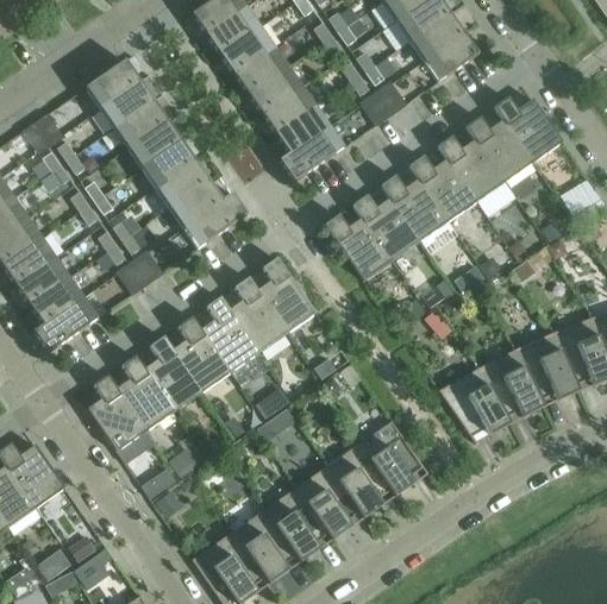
[(211,0),(193,13),(207,35),(248,6),(243,0),(211,0)]
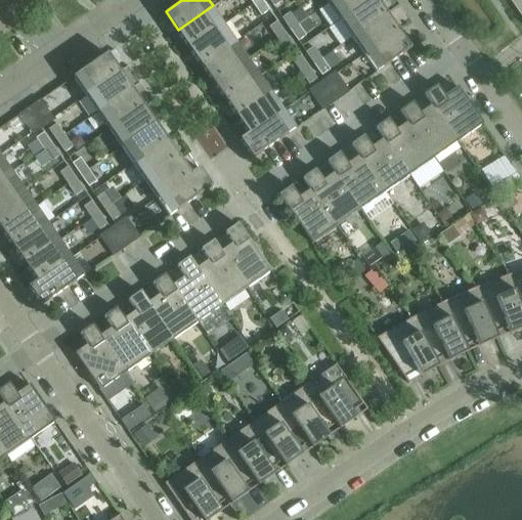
[(256,0),(255,1),(263,12),(270,7),(265,0),(256,0)]
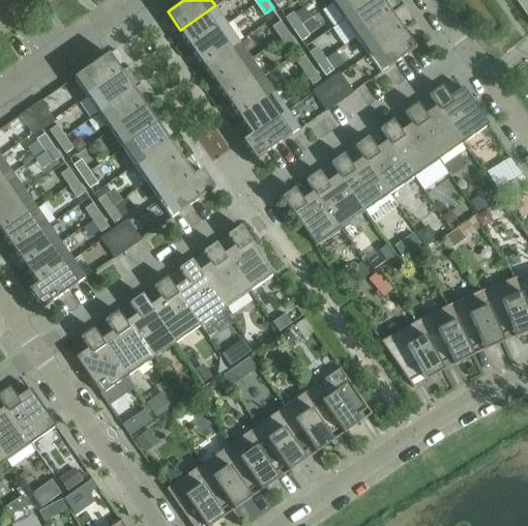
[(333,0),(346,18),(370,0),(333,0)]
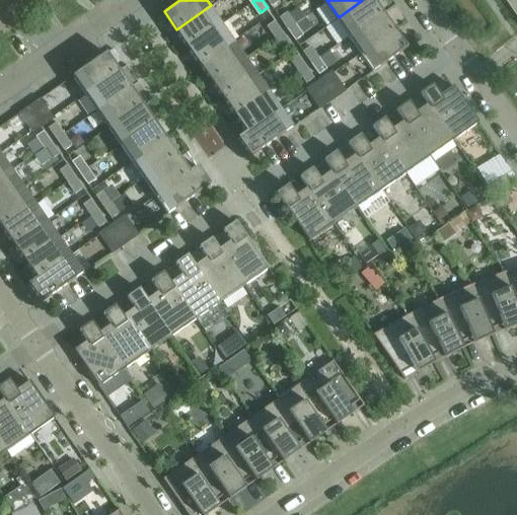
[(362,0),(339,17),(350,34),(384,11),(376,0),(362,0)]
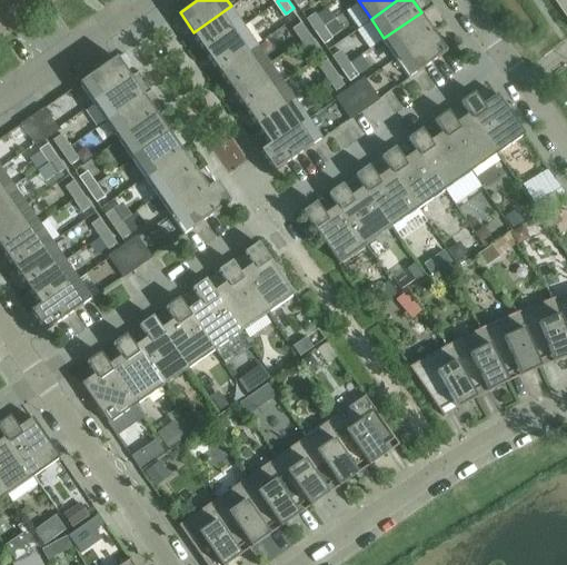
[(231,6),(194,32),(207,50),(244,25),(231,6)]
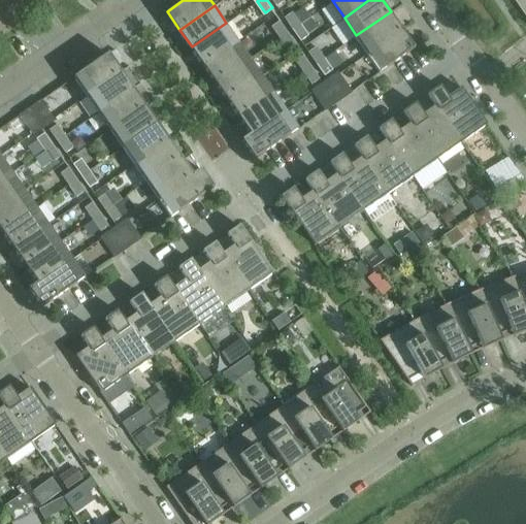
[(286,15),(294,27),(301,22),(293,10),(286,15)]
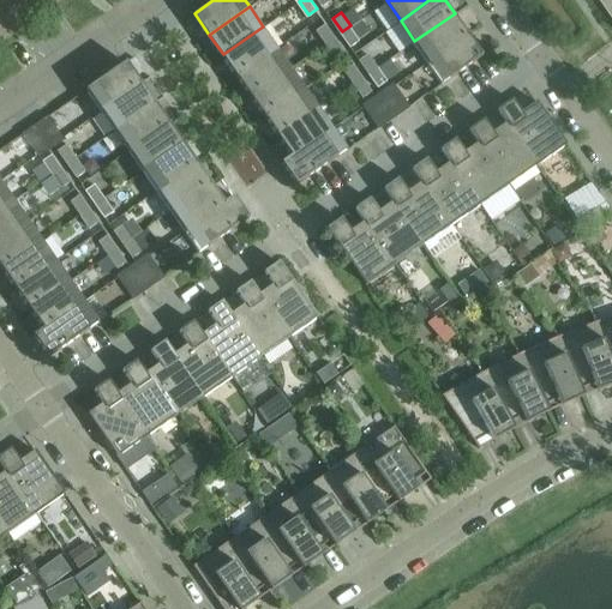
[(455,13),(414,41),(429,60),(468,32),(455,13)]
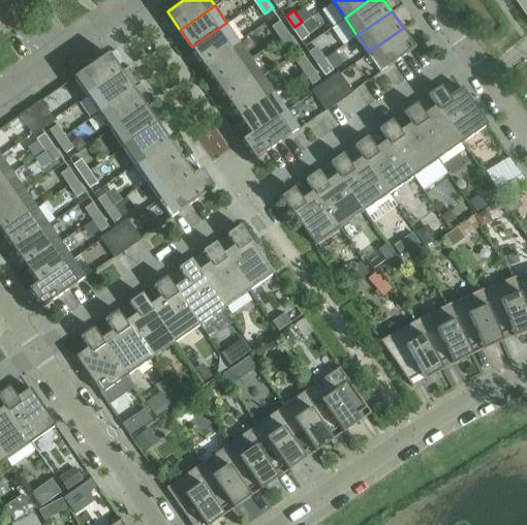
[(273,25),(281,36),(289,30),(281,19),(273,25)]
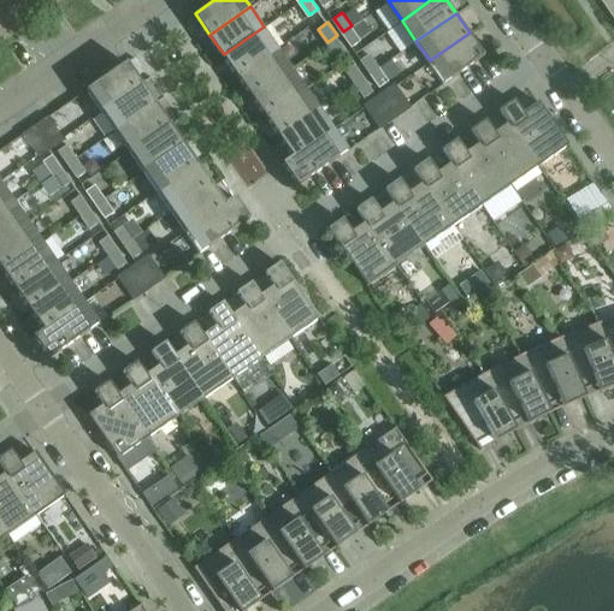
[(352,25),(343,31),(352,45),(361,39),(352,25)]
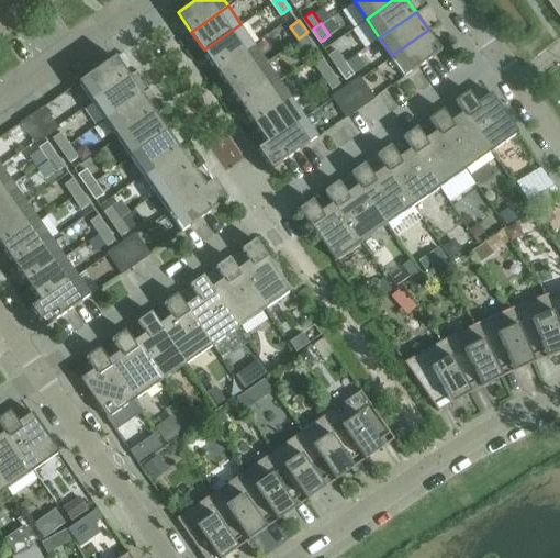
[(241,24),(204,49),(217,68),(254,43),(241,24)]
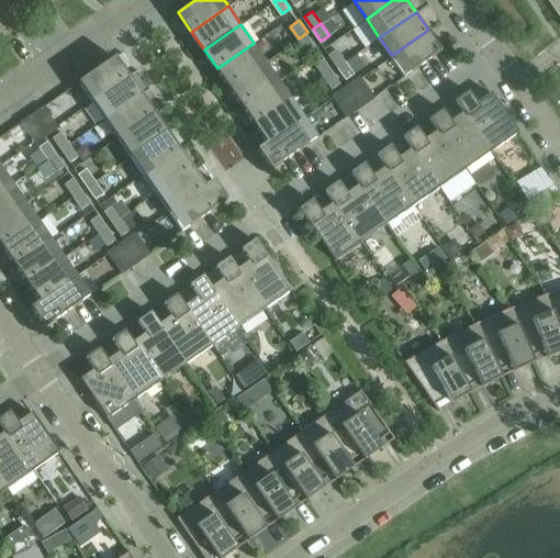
[(428,30),(392,55),(405,75),(443,49),(428,30)]
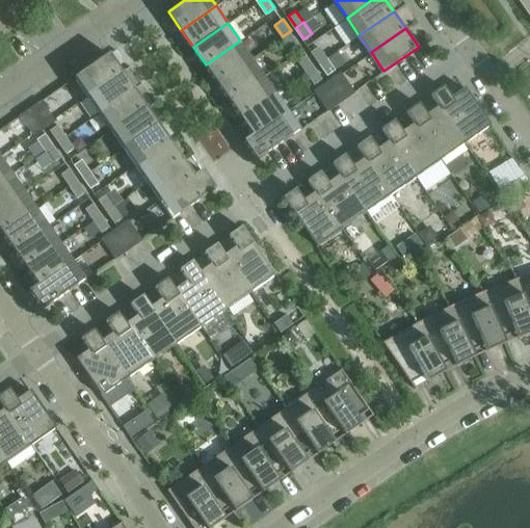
[(291,30),(283,36),(291,48),(299,43),(291,30)]
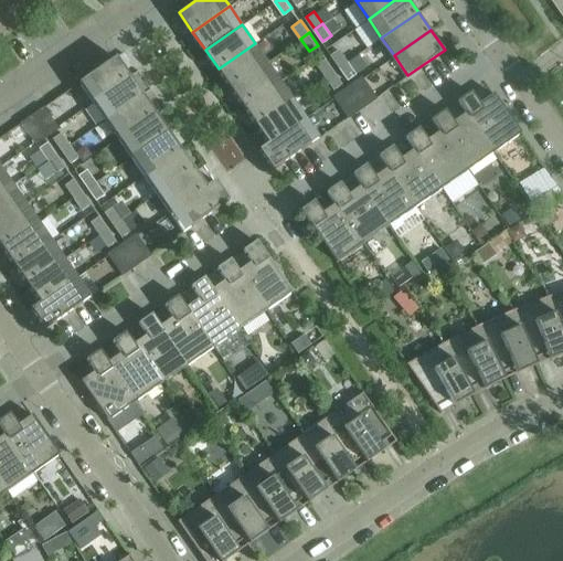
[(255,43),(219,69),(231,87),(268,62),(255,43)]
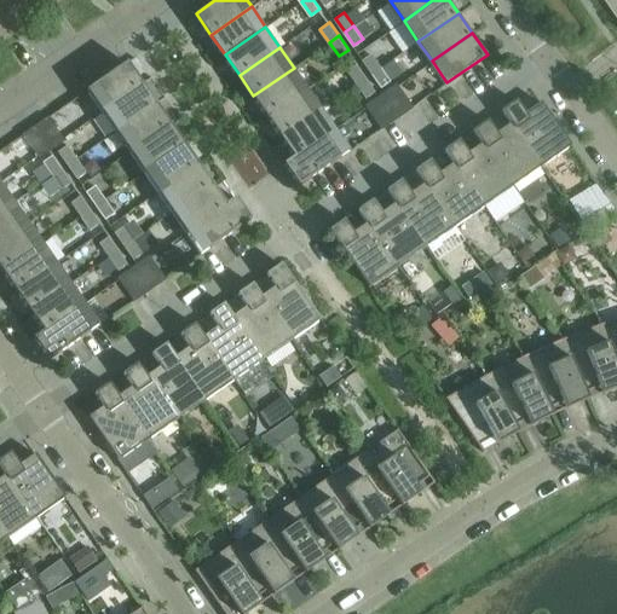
[(363,58),(373,71),(382,65),(373,52),(363,58)]
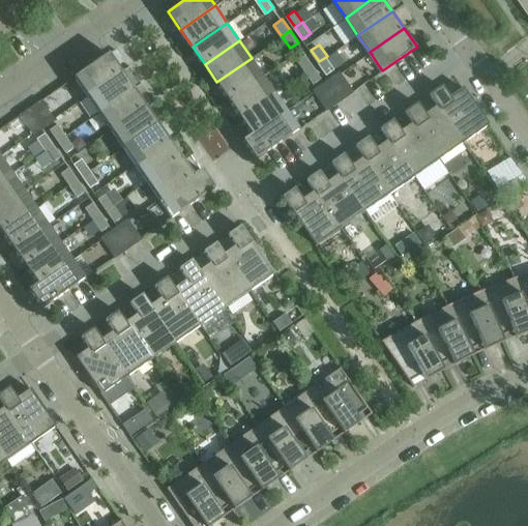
[(109,52),(76,76),(88,94),(122,70),(109,52)]
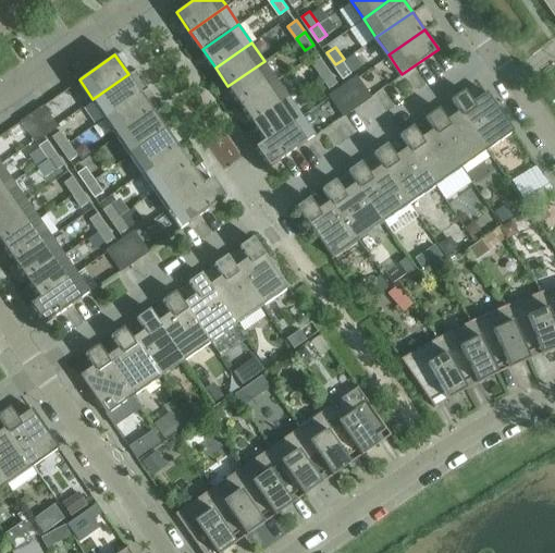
[(313,62),(321,74),(330,69),(321,57),(313,62)]
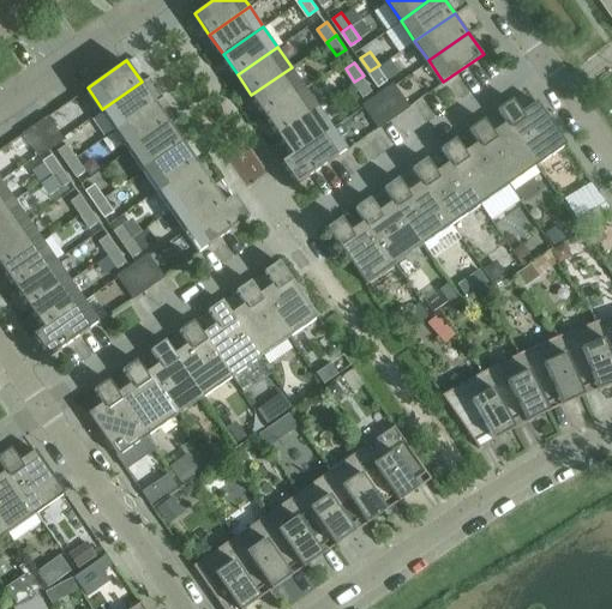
[(379,65),(370,71),(379,85),(388,78),(379,65)]
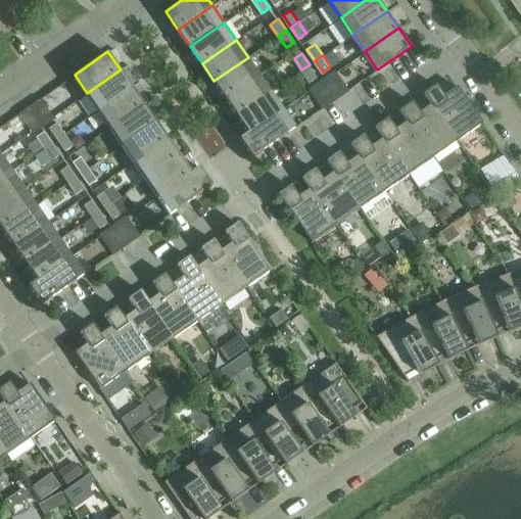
[(248,57),(214,81),(226,98),(259,74),(248,57)]
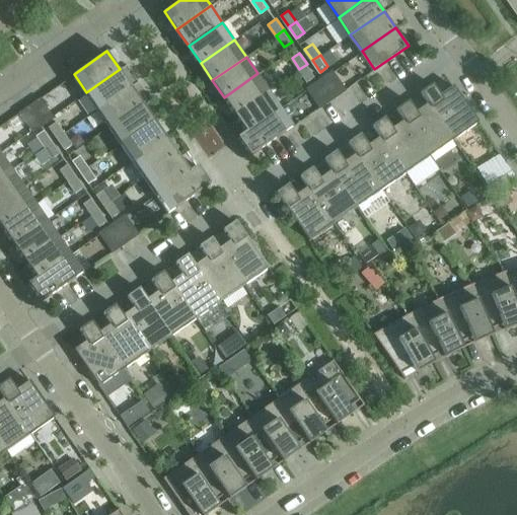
[(307,64),(299,69),(307,80),(315,75),(307,64)]
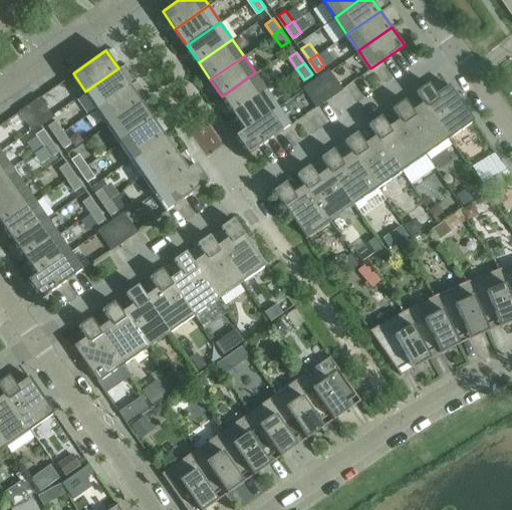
[(118,68),(85,91),(97,108),(131,85),(118,68)]
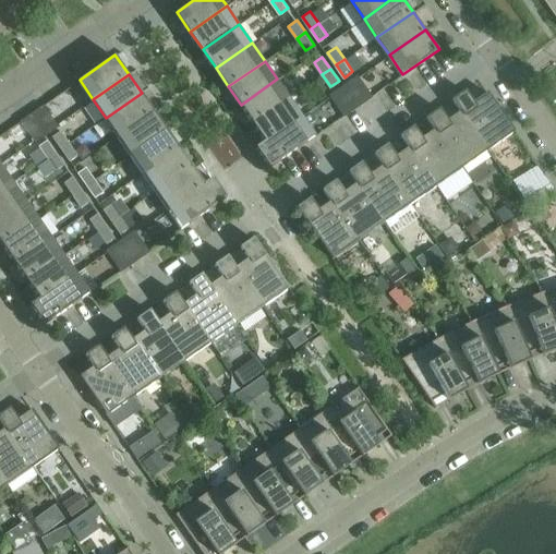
[(359,74),(348,82),(362,103),(373,95),(359,74)]
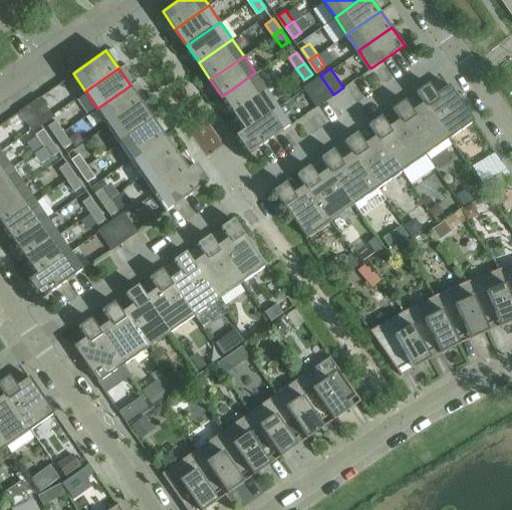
[(255,72),(222,96),(234,112),(267,89),(255,72)]
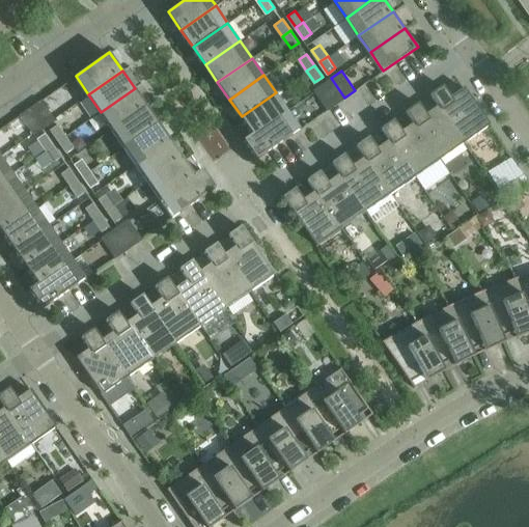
[(314,88),(316,90),(329,108),(339,101),(326,81),(314,88)]
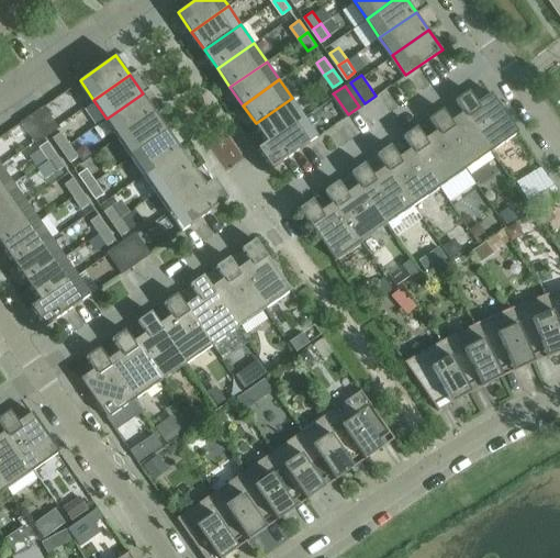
[(457,98),(465,110),(466,109),(493,148),(519,130),(492,90),(478,100),(470,89),(457,98)]
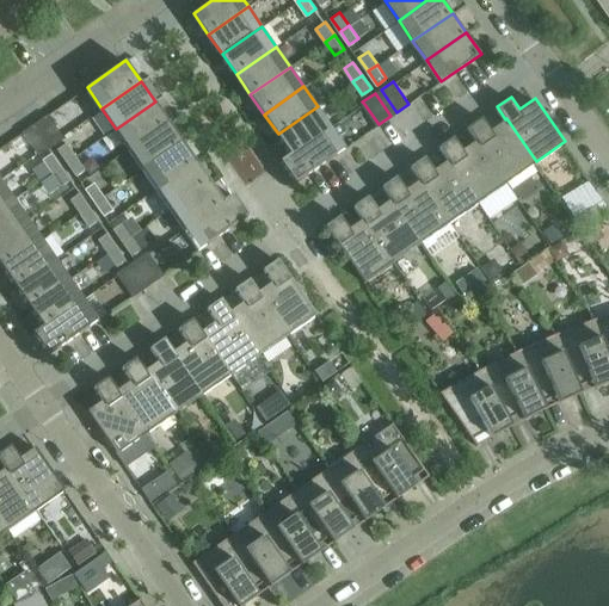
[(155,101),(116,129),(129,148),(168,121),(155,101)]
